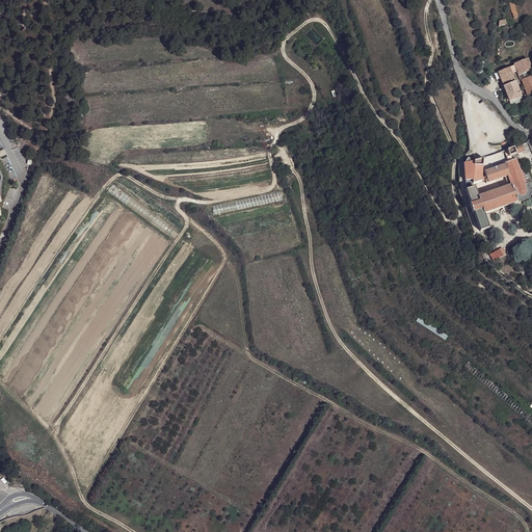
[(507,0),(513,19),(517,18),(512,0),(507,0)]
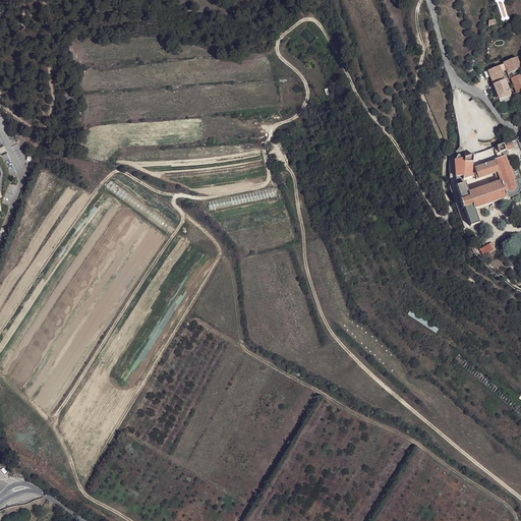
[(507,74),(508,74),(516,71),(520,69),(516,58),(503,63),(504,65),(506,70),(507,74)]
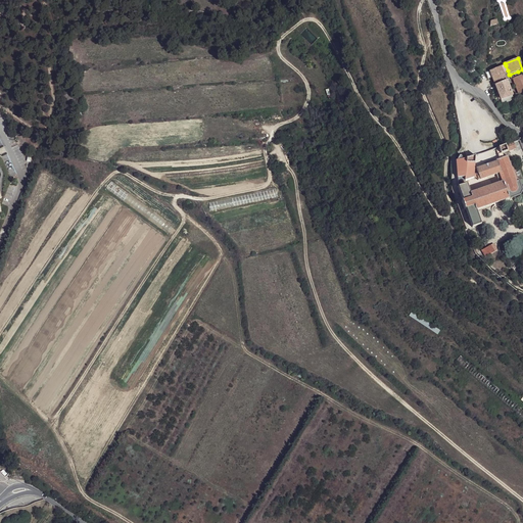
[(501,66),(489,70),(501,100),(512,95),(503,73),(501,66)]
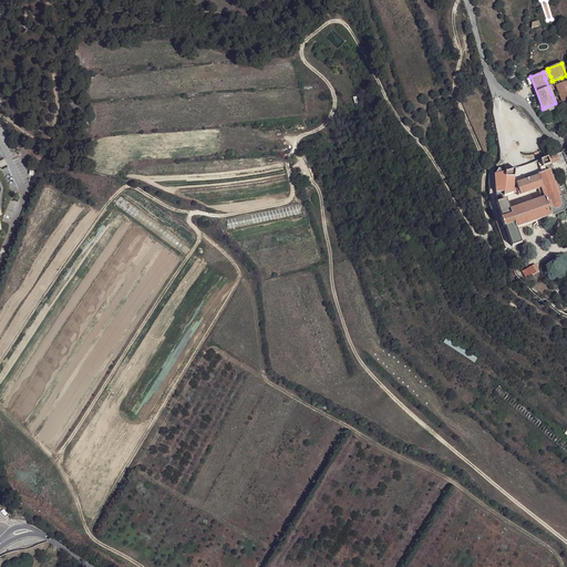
[(555,86),(556,86),(564,83),(562,78),(553,81),(555,86)]
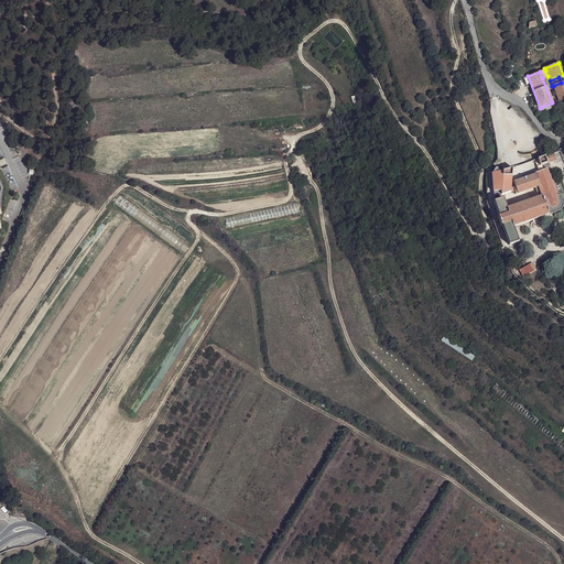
[(563,82),(561,83),(553,86),(560,101),(563,99),(563,82)]
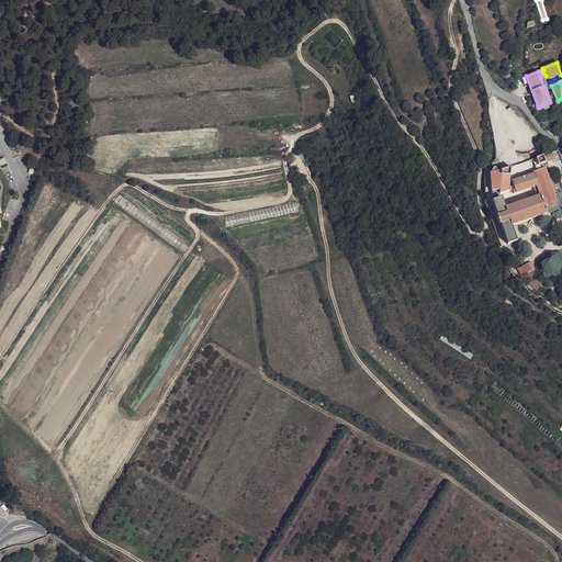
[(550,102),(538,108),(539,112),(551,107),(550,102)]
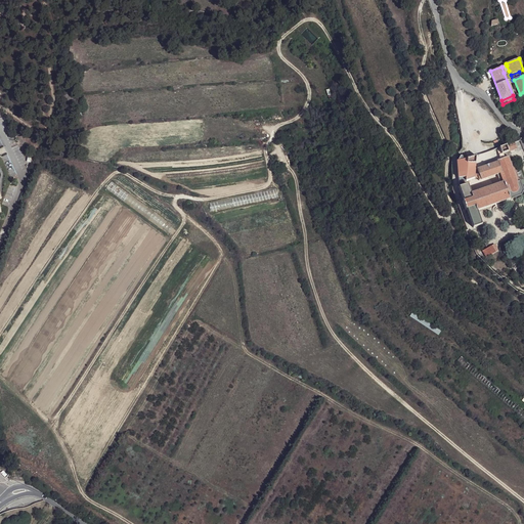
[(516,149),(514,142),(507,145),(509,153),(510,151),(516,149)]
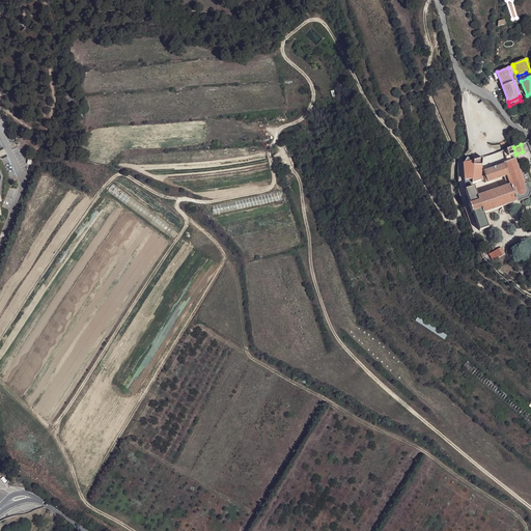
[(515,155),(513,147),(506,149),(506,152),(508,157),(510,156),(515,155)]
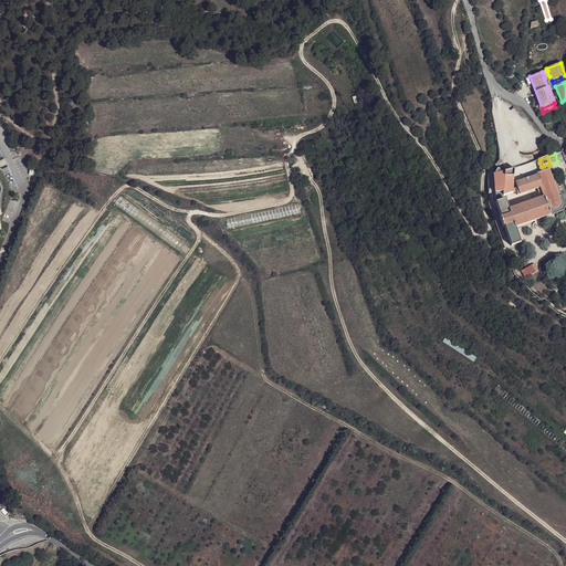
[(537,174),(537,175),(542,187),(545,197),(544,198),(551,216),(556,213),(563,211),(565,206),(562,196),(559,197),(553,176),(551,176),(548,170),(545,171),(541,173),(537,174)]
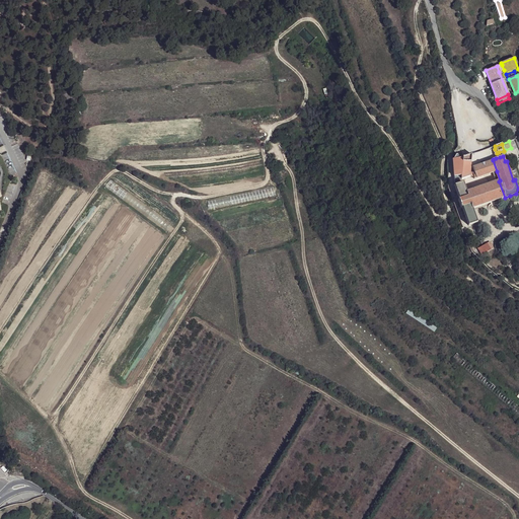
[(462,161),(462,157),(459,158),(453,160),(454,180),(461,180),(462,161)]
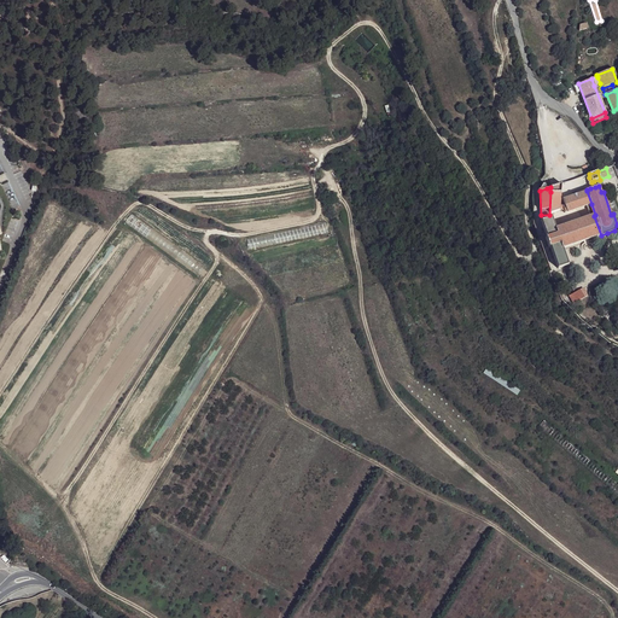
[(563,200),(565,207),(565,208),(564,209),(565,214),(583,208),(584,207),(592,204),(587,191),(577,194),(573,196),(563,199),(563,200)]
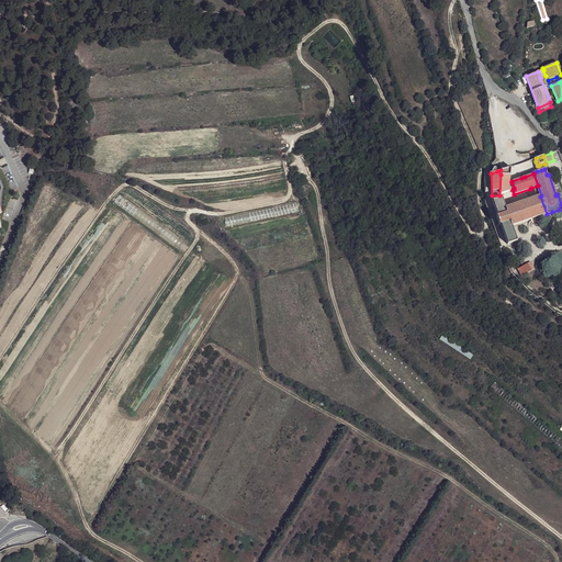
[(509,176),(501,175),(499,195),(508,192),(509,188),(509,183),(509,176)]
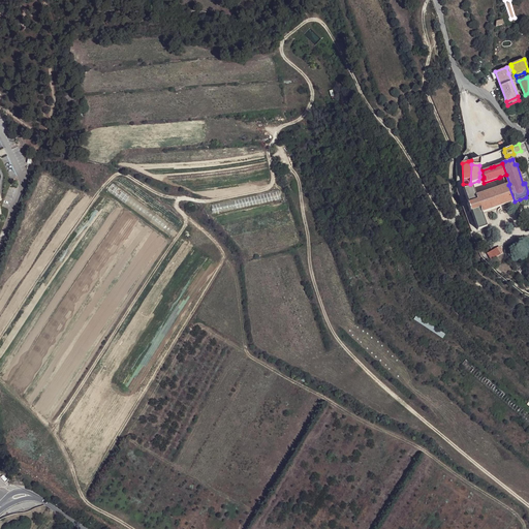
[(509,184),(506,175),(500,177),(501,179),(503,185),(508,184),(508,185),(509,184)]
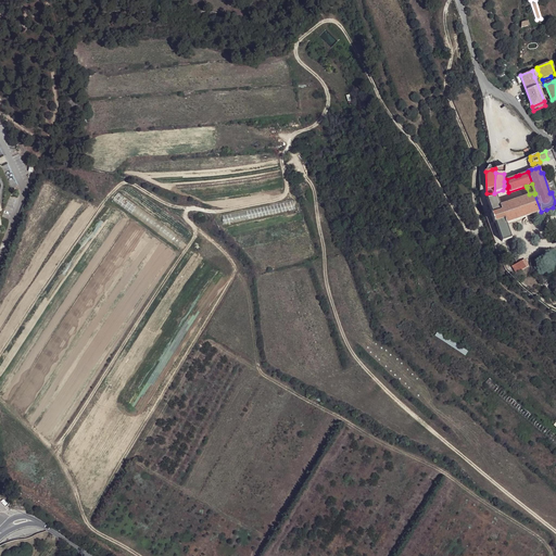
[(541,212),(534,194),(534,193),(529,194),(529,196),(500,205),(496,196),(487,199),(492,215),(491,215),(493,224),(495,224),(502,242),(510,239),(506,224),(525,217),(529,216),(535,214),(536,214),(541,212)]
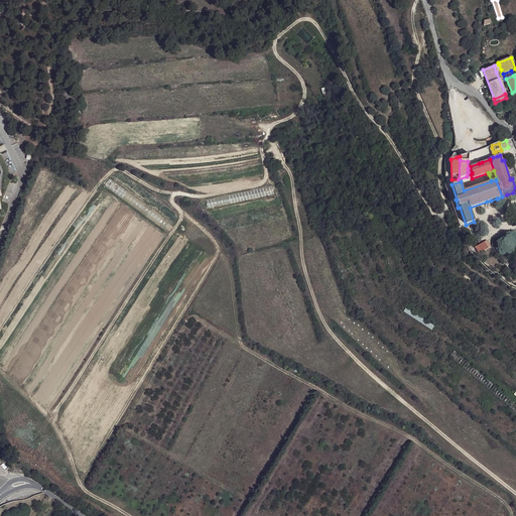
[(489,242),(483,244),(480,245),(476,247),(480,254),(492,249),(489,242)]
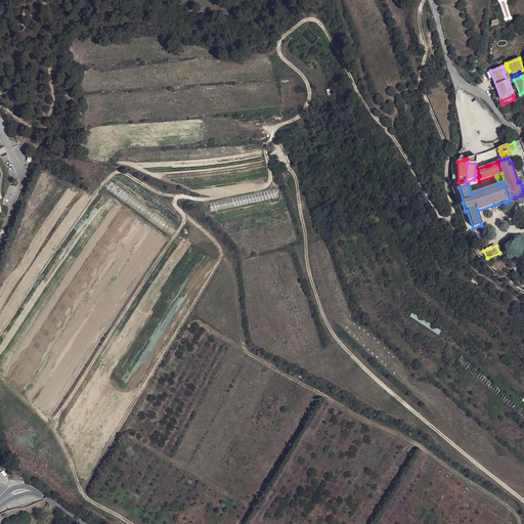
[(412,312),(409,316),(438,335),(440,331),(412,312)]
